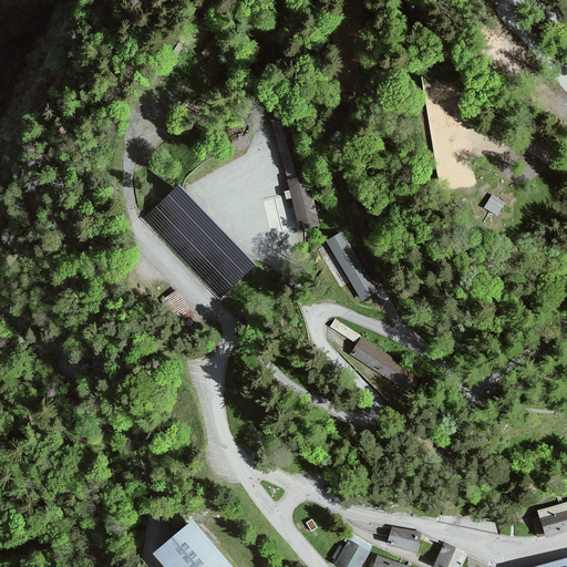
[(178,185),(143,218),(219,298),(255,265),(178,185)]
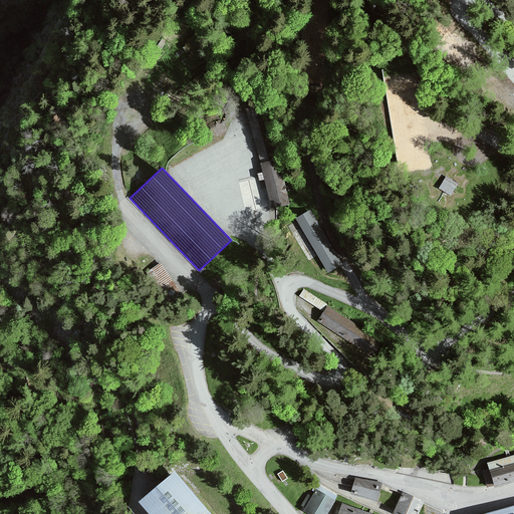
[(446,178),(439,189),(452,197),(459,186),(446,178)]
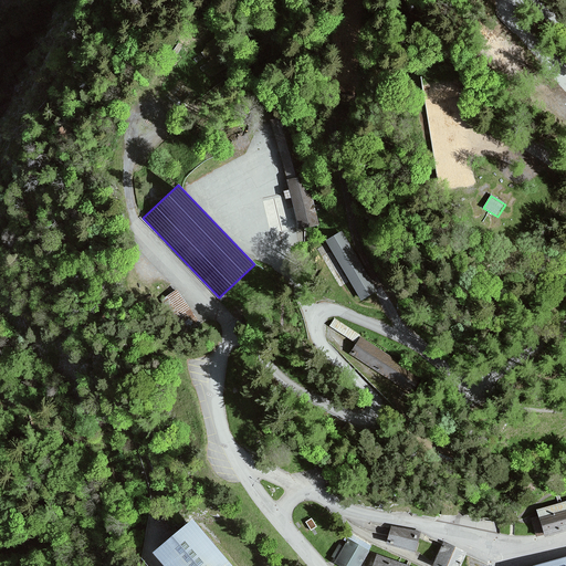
[(343,231),(326,241),(362,300),(378,290),(343,231)]
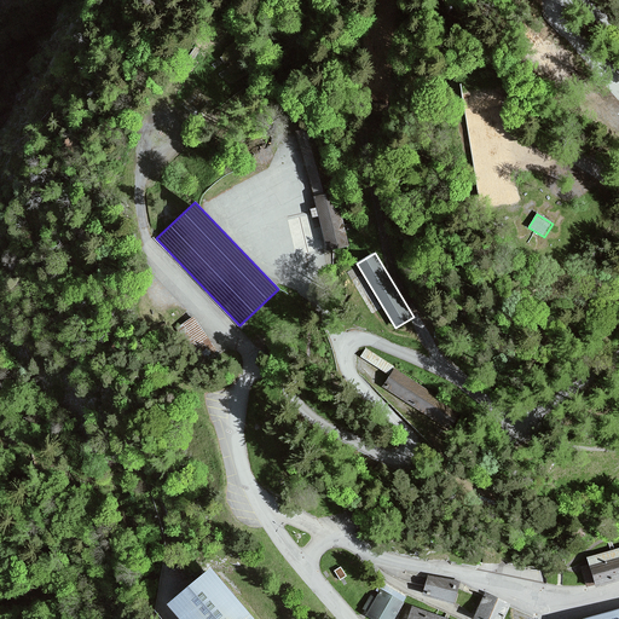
[(362,356),(388,374),(393,366),(366,348),(362,356)]
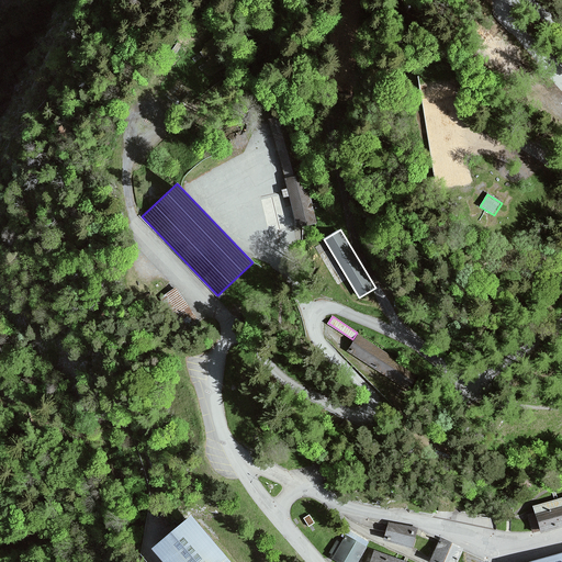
[(359,335),(348,350),(407,389),(417,373),(359,335)]
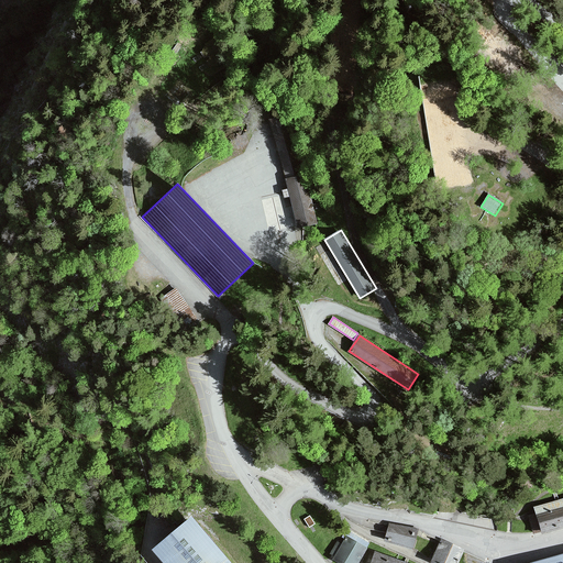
[(562,499),(532,508),(539,533),(562,526),(562,499)]
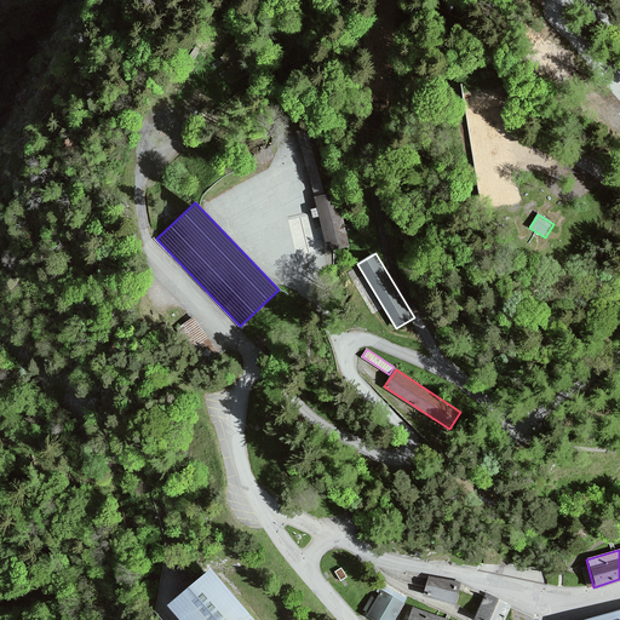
[(254,619),(212,570),(168,607),(179,619),(254,619)]
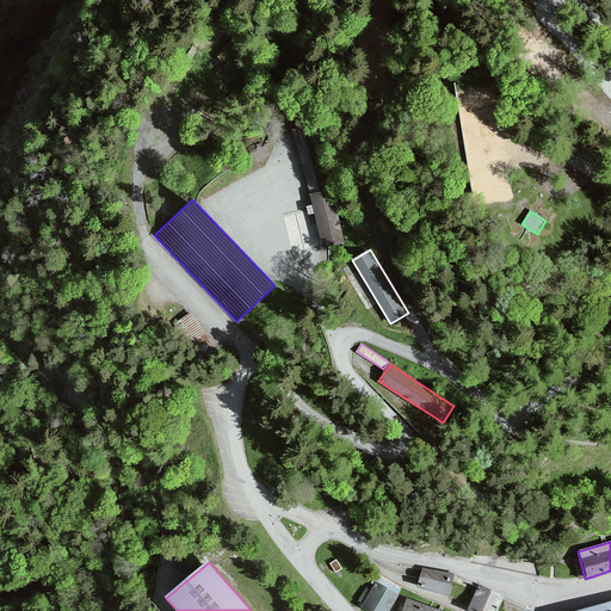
[(452,575),(420,568),(415,587),(448,594),(452,575)]
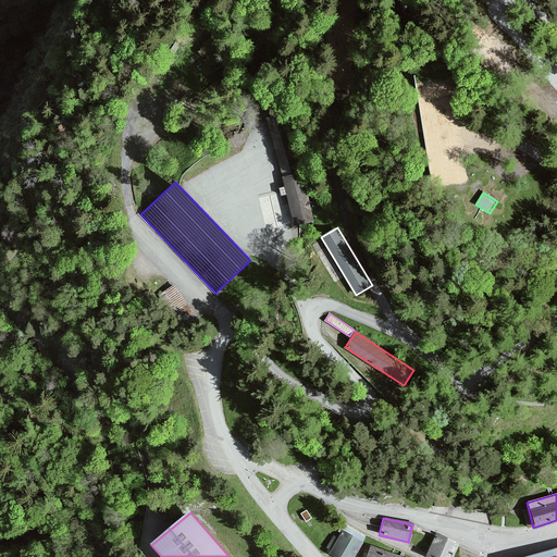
[(354,556),(362,542),(342,531),(327,555),(332,556),(354,556)]
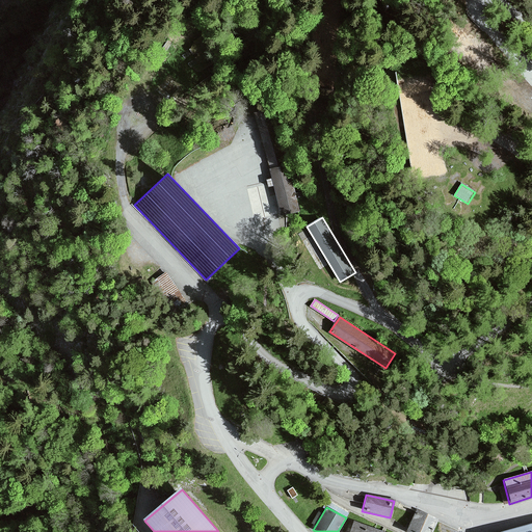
[(433,531),(439,520),(417,510),(406,531),(433,531)]
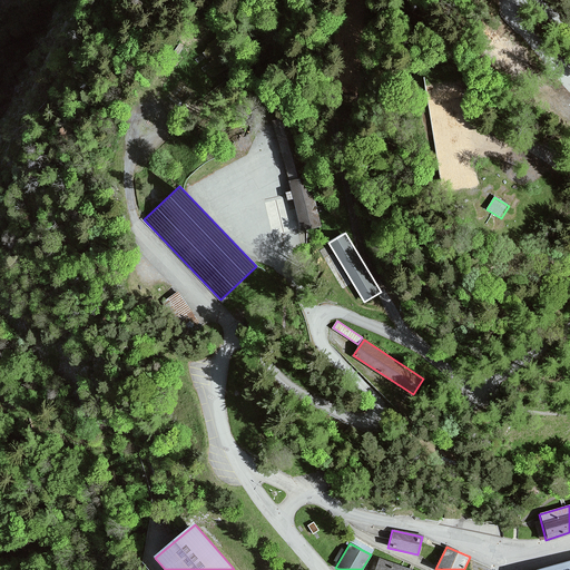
[(415,569),(409,568),(377,558),(373,569),(415,569)]
